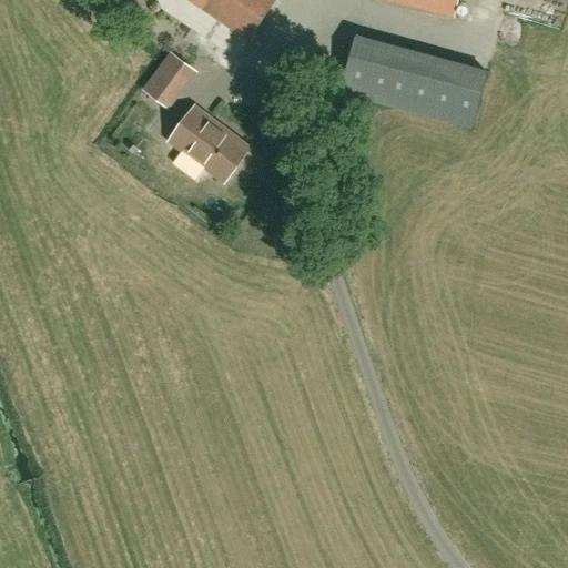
[(190,0),(249,40),(275,0),(190,0)]
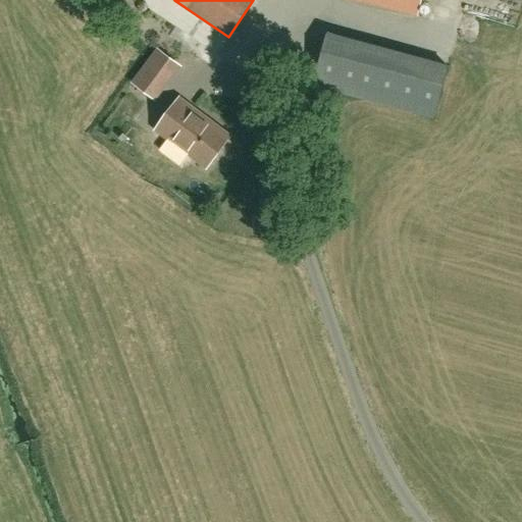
[(358,0),(417,15),(421,0),(358,0)]
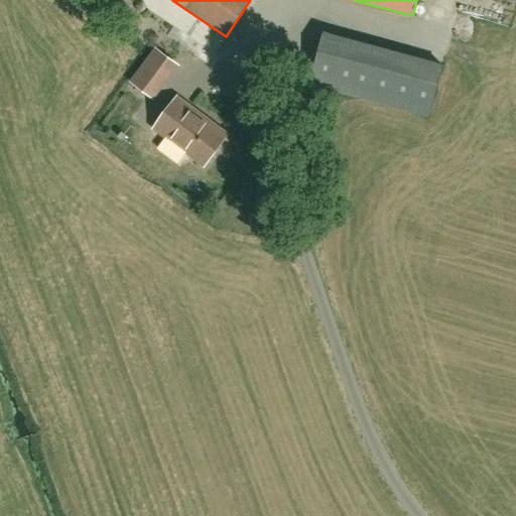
[(310,85),(426,116),(440,63),(324,32),(310,85)]
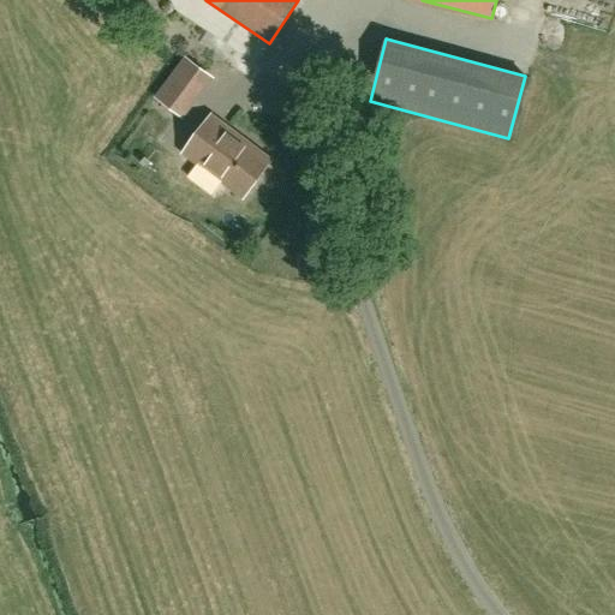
[(186,57),(156,99),(185,119),(215,78),(186,57)]
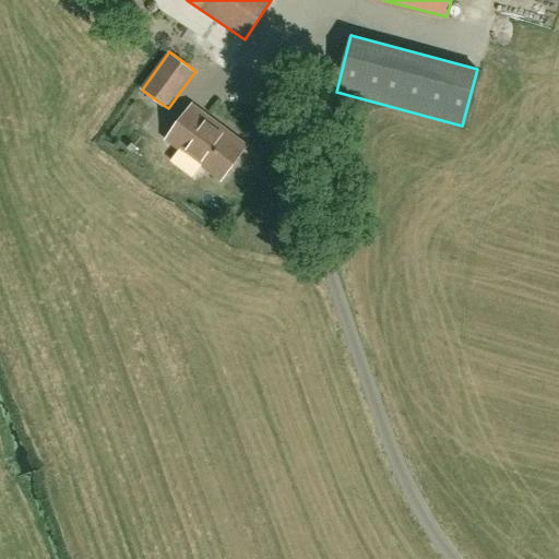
[(229,133),(229,134),(222,129),(223,128),(192,106),(167,140),(219,180),(246,145),(229,133)]
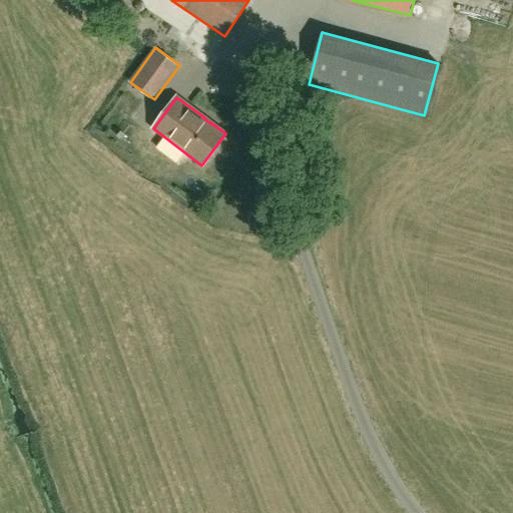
All buildings are outlined.
